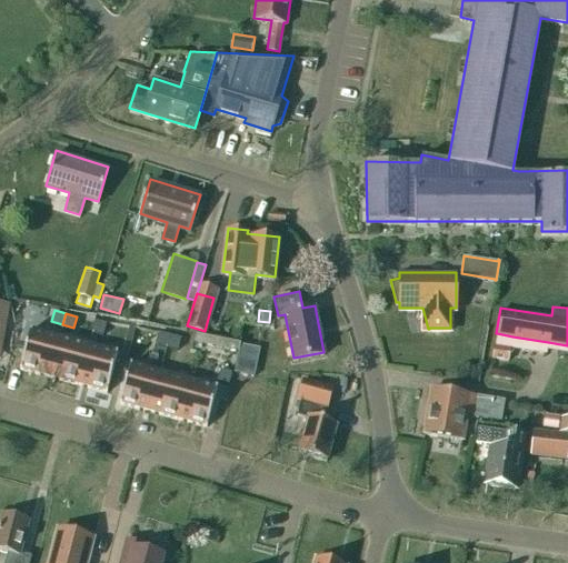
[(95,318),(91,329),(103,332),(107,321),(95,318)]
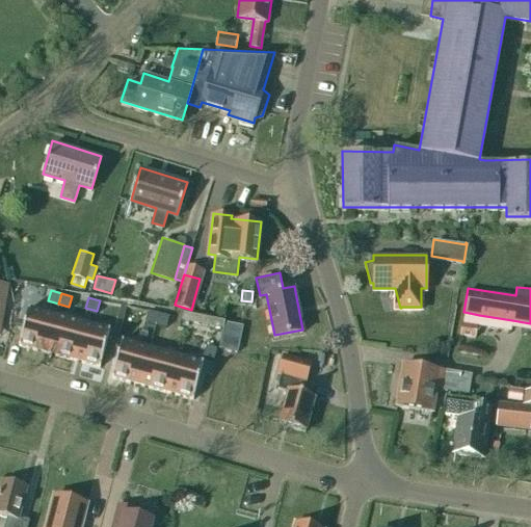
[(28,306),(19,343),(25,344),(46,350),(56,313),(28,306)]
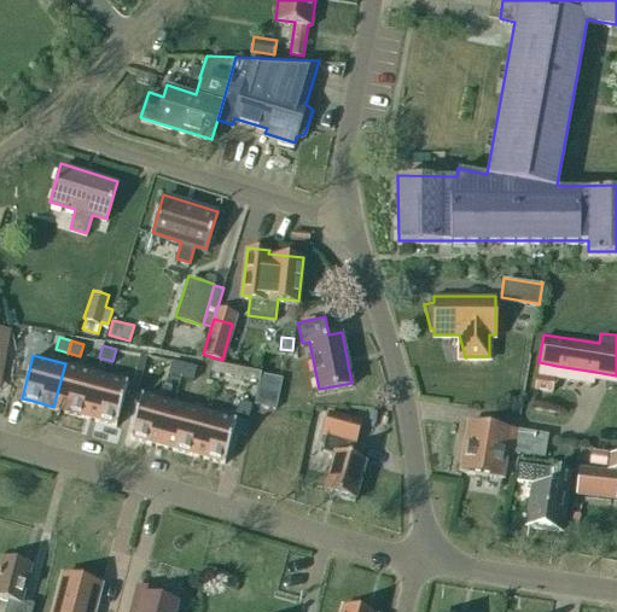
[(172,359),(169,371),(181,374),(184,361),(172,359)]
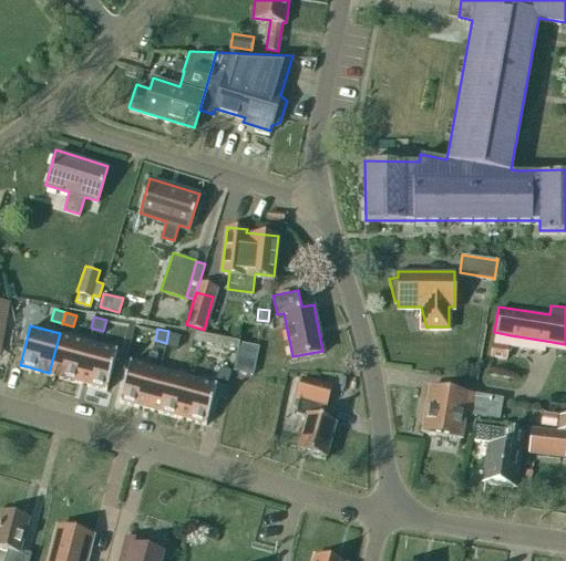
[(197,329),(195,339),(237,349),(239,339),(197,329)]
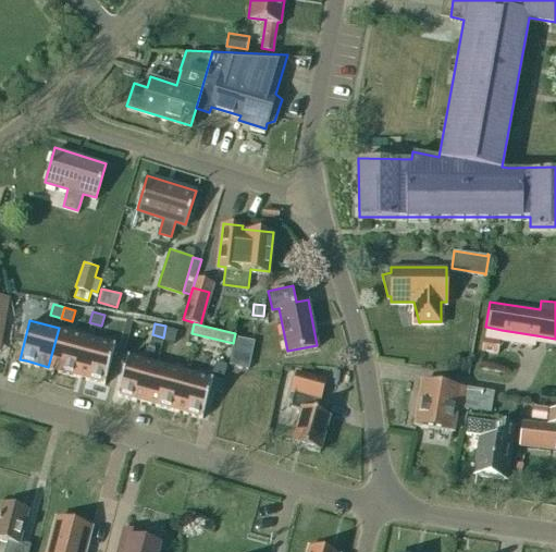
[(165,326),(163,338),(174,340),(177,329),(165,326)]
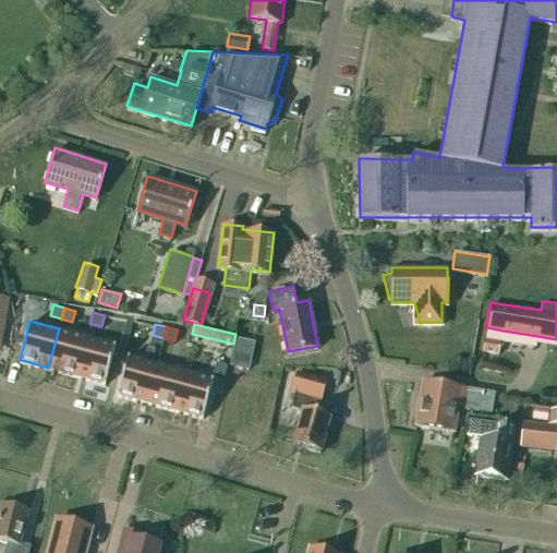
[(59,328),(48,368),(65,372),(76,375),(86,336),(59,328)]
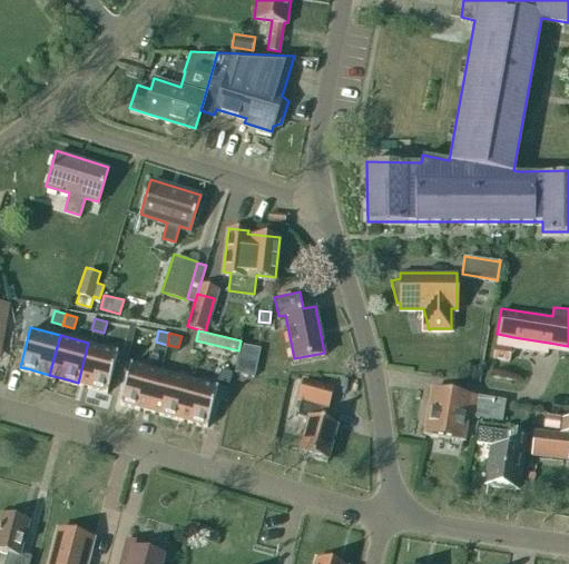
[(88,343),(78,383),(107,391),(118,350),(88,343)]
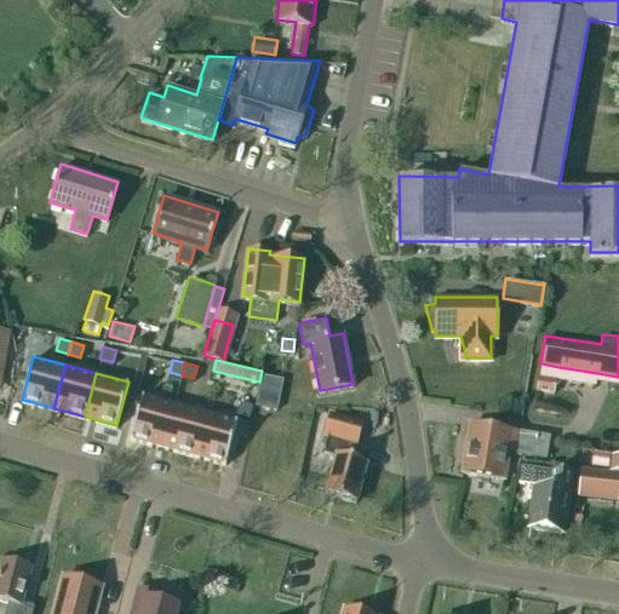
[(263,373),(257,402),(278,407),(284,377),(263,373)]
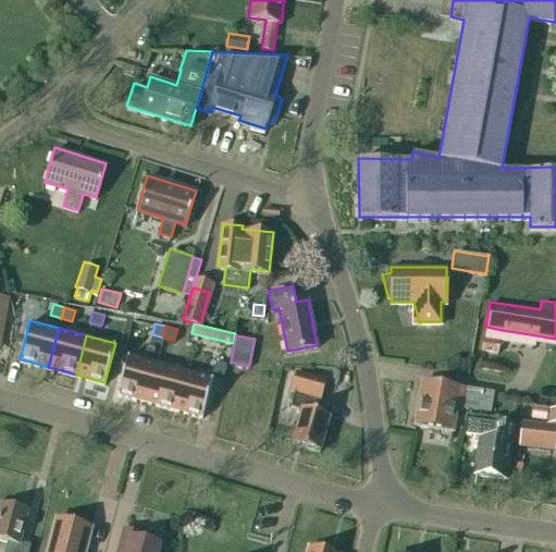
[(127,354),(118,393),(146,401),(157,362),(127,354)]
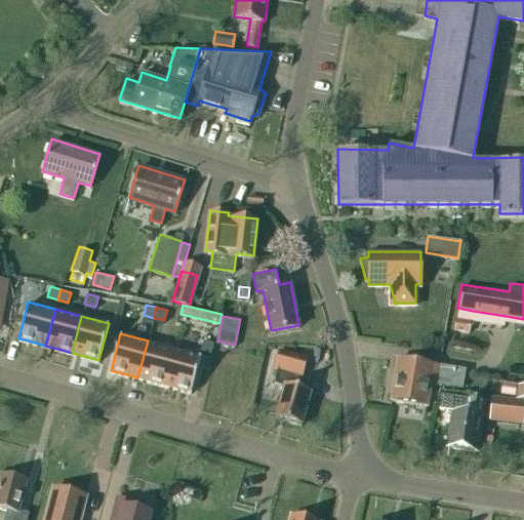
[(203,338),(200,350),(211,352),(214,342),(203,338)]
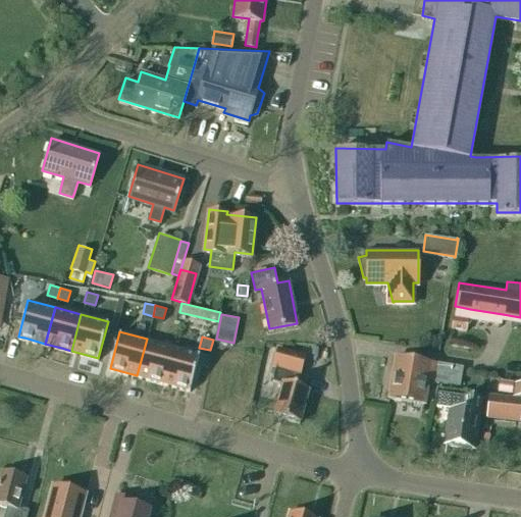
[(147,339),(137,375),(163,382),(172,346),(147,339)]
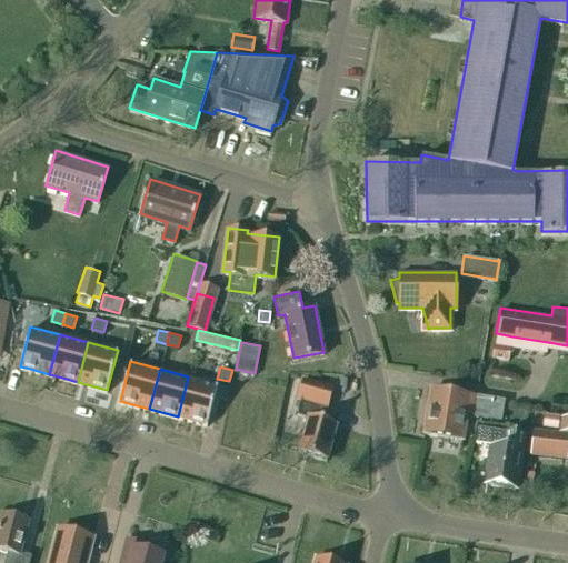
[(188,376),(178,416),(207,424),(217,384),(188,376)]
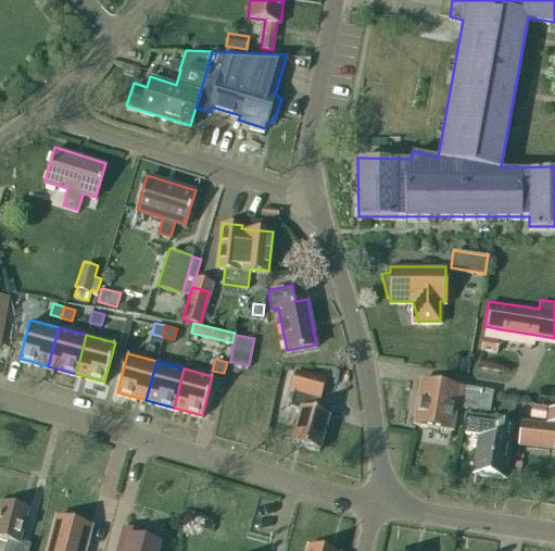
[(315,410),(319,396),(325,376),(297,368),(290,389),(294,390),(291,403),(301,407),(291,440),(319,448),(329,414),(315,410)]
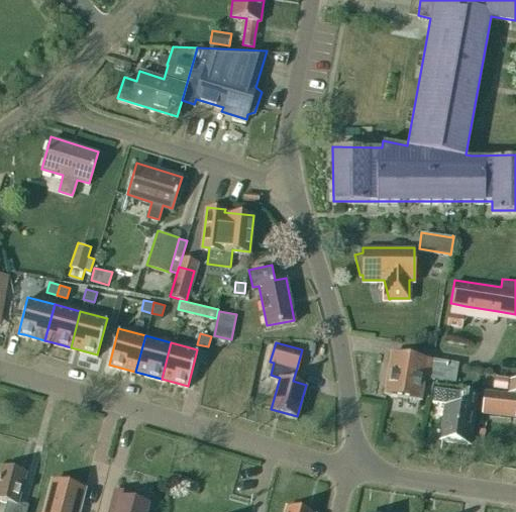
[(390,366),(385,392),(419,398),(423,375),(434,377),(434,378),(446,380),(449,364),(437,362),(437,360),(392,351),(389,366),(390,366)]
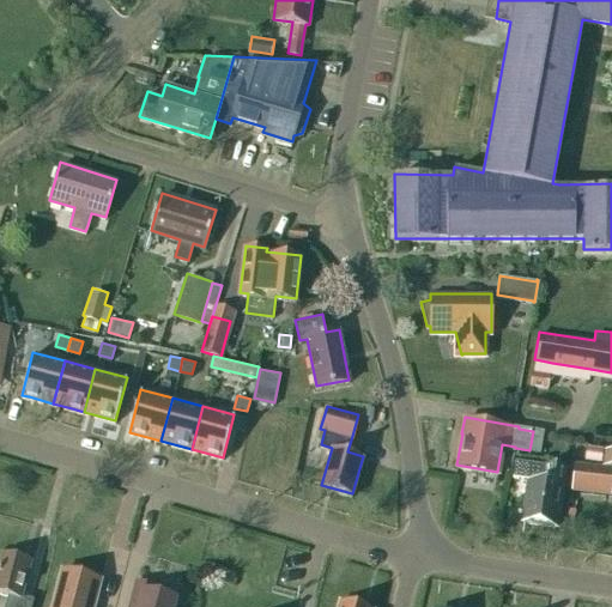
[(585,445),(583,457),(599,459),(601,448),(585,445)]
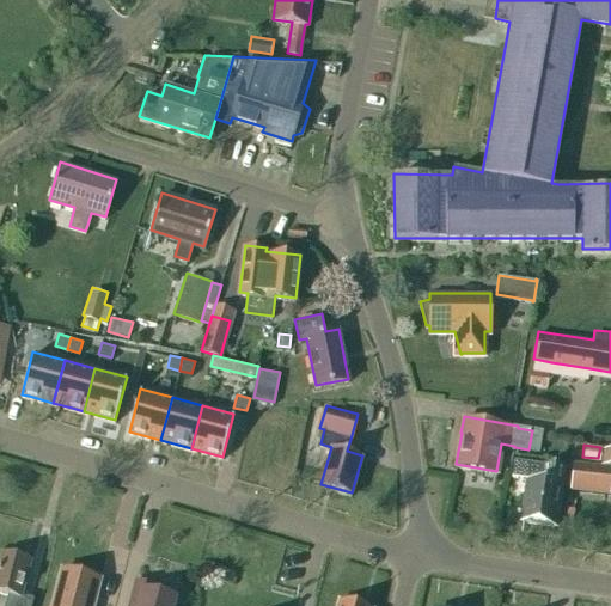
[(610,448),(603,447),(600,464),(573,460),(569,488),(610,494),(610,448)]
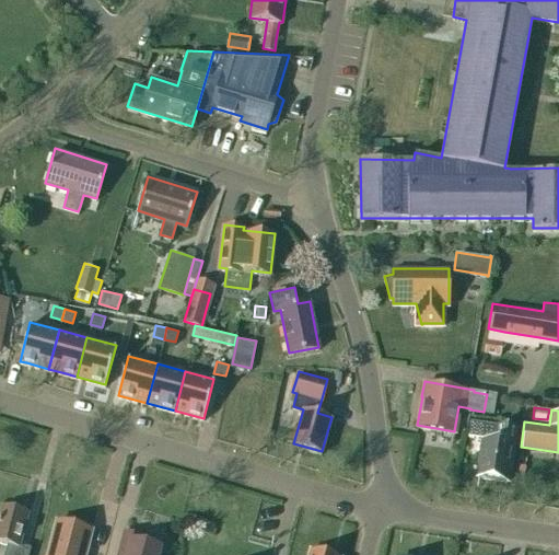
[(470,419),(468,435),(484,437),(478,475),(507,480),(511,454),(513,454),(517,426),(502,424),(470,419)]
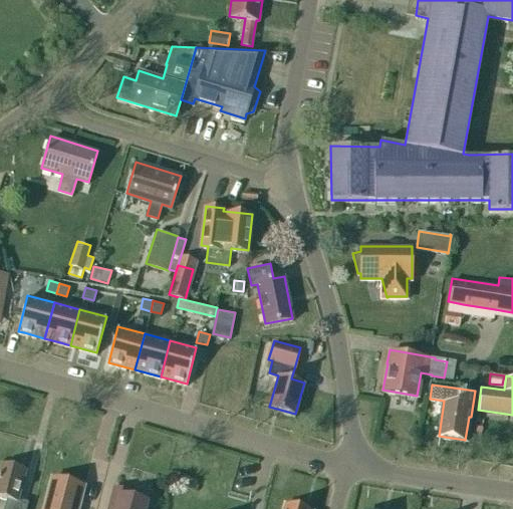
[(18,498),(26,469),(1,463),(0,468),(0,495),(8,498),(5,508),(25,508),(28,501),(18,498)]
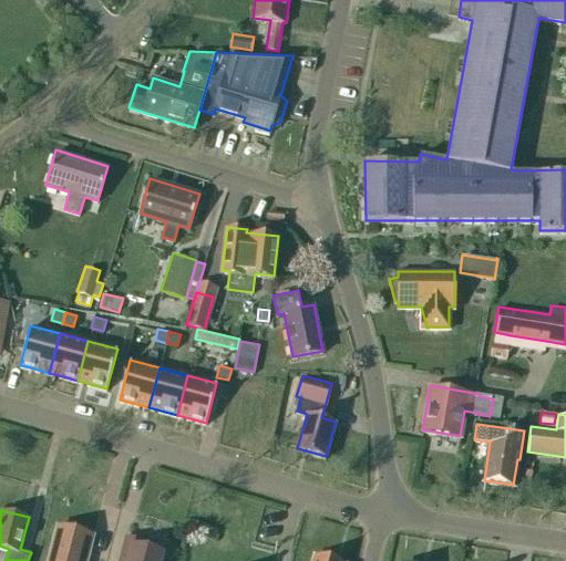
[(84,560),(92,533),(58,525),(48,560),(84,560)]
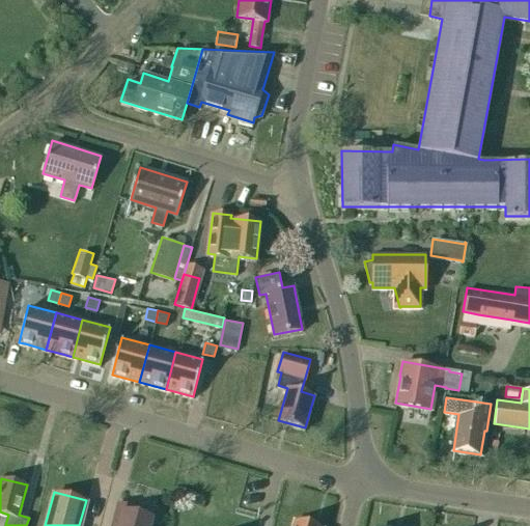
[(138,507),(118,502),(111,525),(149,525),(151,518),(136,514),(138,507)]
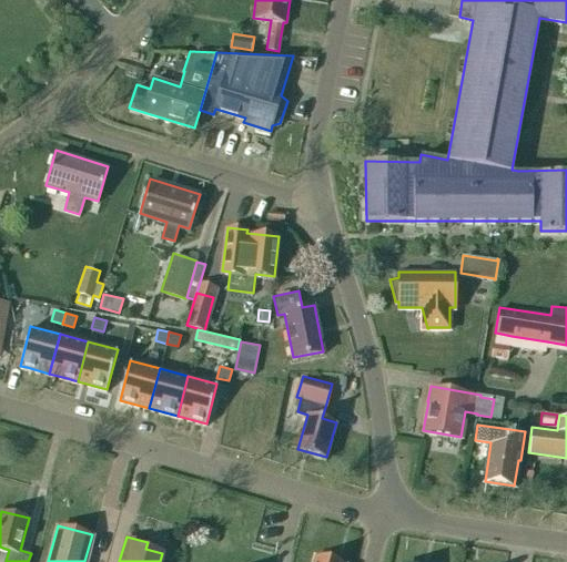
All buildings are outlined.
